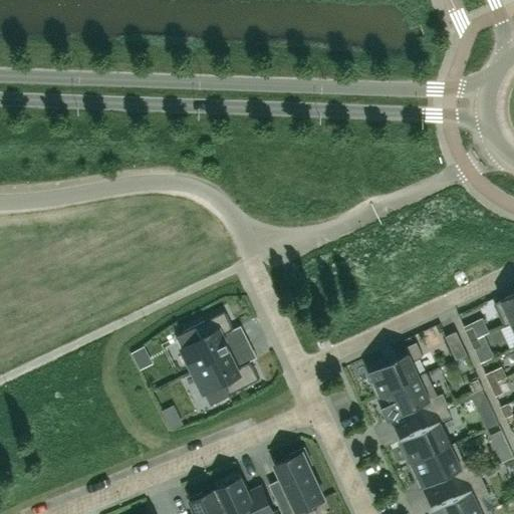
[(505,325),(511,322),(513,320),(513,292),(501,299),(494,302),(505,325)]
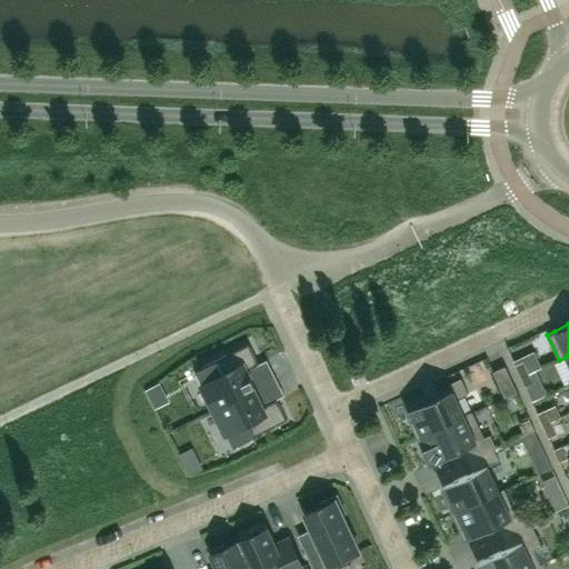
[(253,388),(245,370),(259,363),(249,343),(195,370),(215,408),(253,388)]
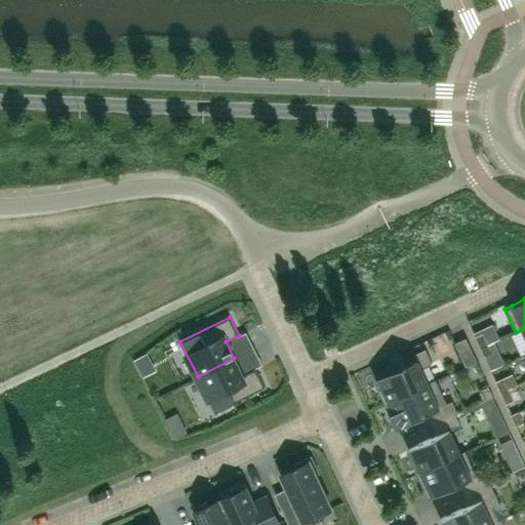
[(487,345),(482,333),(475,336),(480,348),(487,345)]
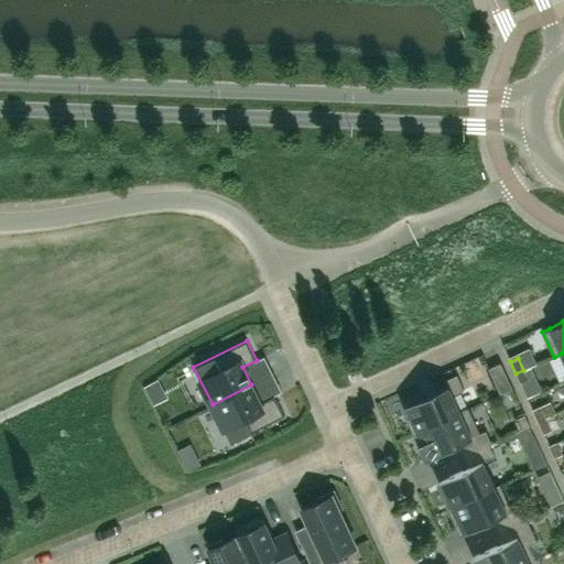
[(500,364),(489,369),(500,393),(512,389),(500,364)]
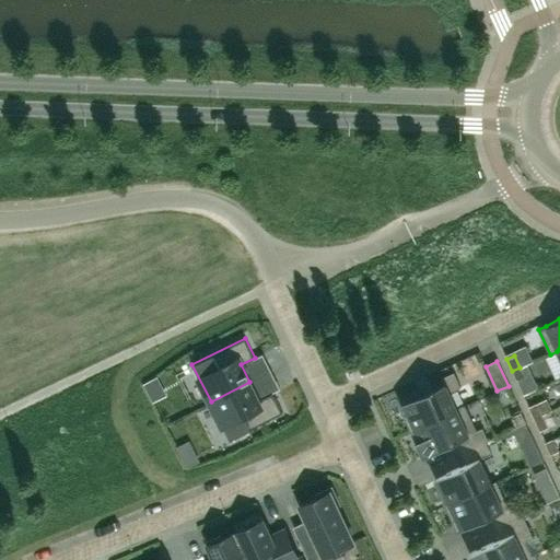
[(524,375),(520,368),(512,371),(516,380),(524,375)]
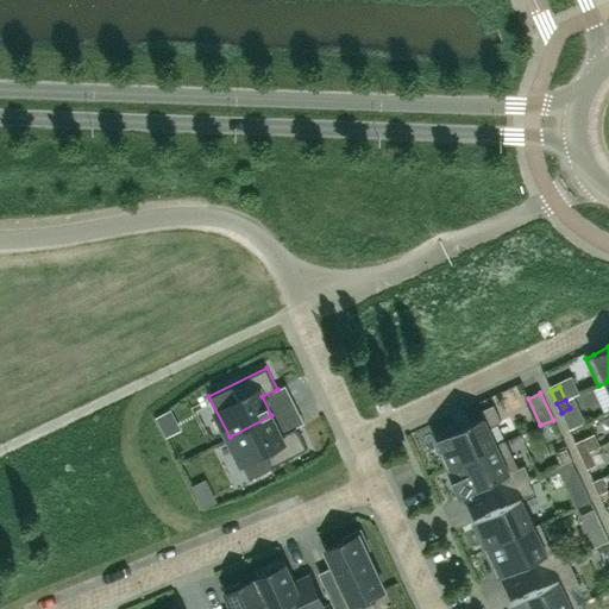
[(450,466),(497,445),(489,426),(501,420),(494,405),(479,412),(483,418),(457,429),(454,422),(434,432),(450,466)]
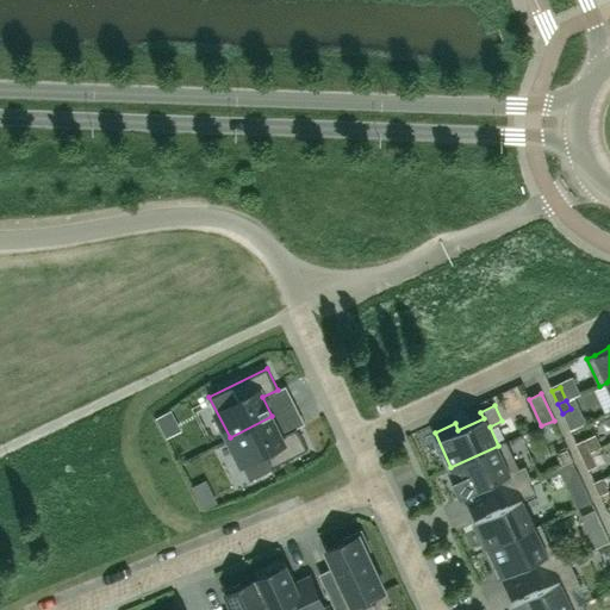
[(250,478),(307,449),(297,428),(281,435),(272,416),(230,437),(250,478)]
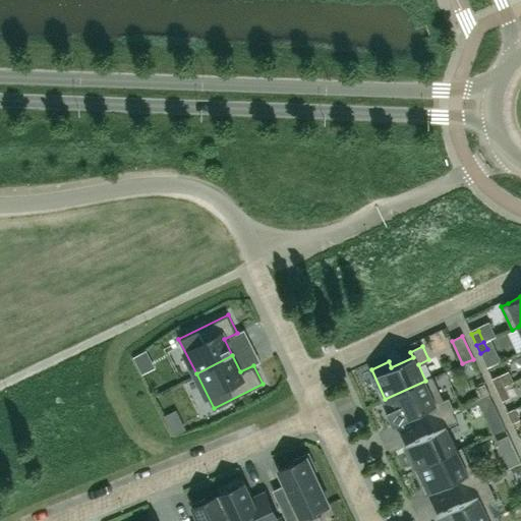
[(505,387),(500,375),(491,379),(497,390),(505,387)]
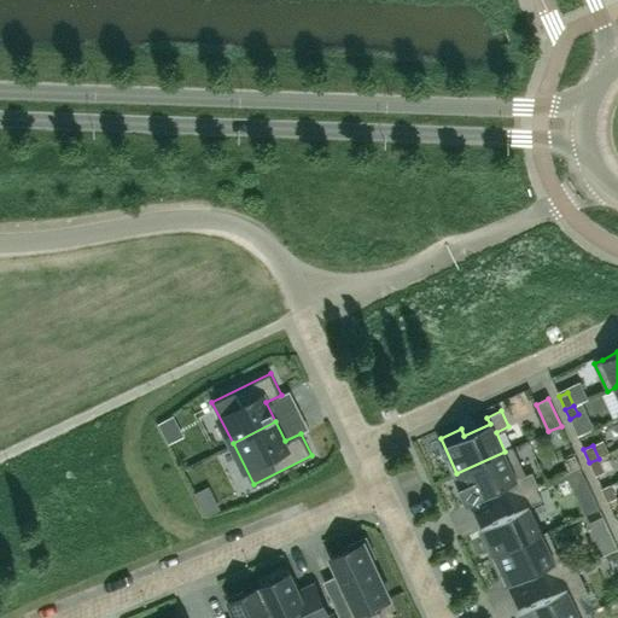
[(512,448),(505,452),(456,473),(453,474),(466,503),(502,487),(508,500),(536,487),(538,485),(532,472),(525,476),(512,448)]
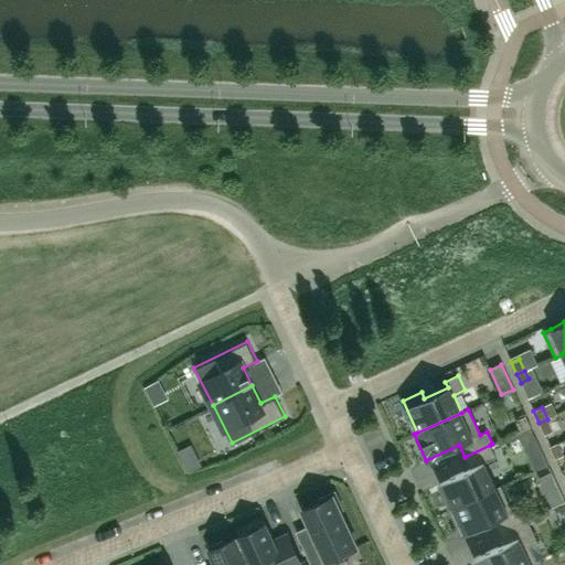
[(531,424),(526,415),(520,418),(523,427),(531,424)]
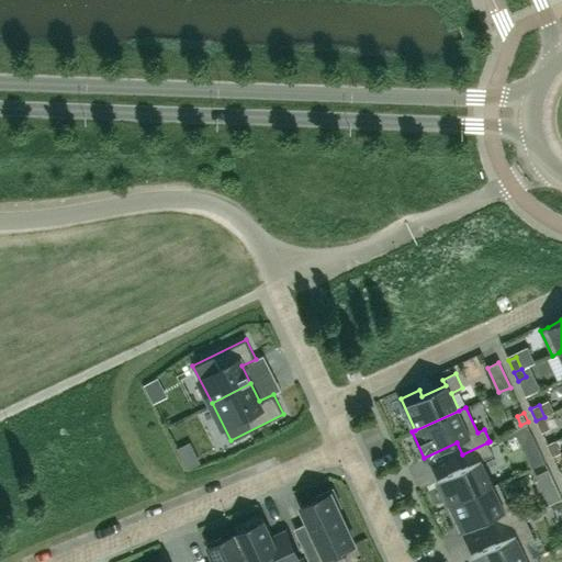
[(550,429),(544,417),(536,420),(541,433),(550,429)]
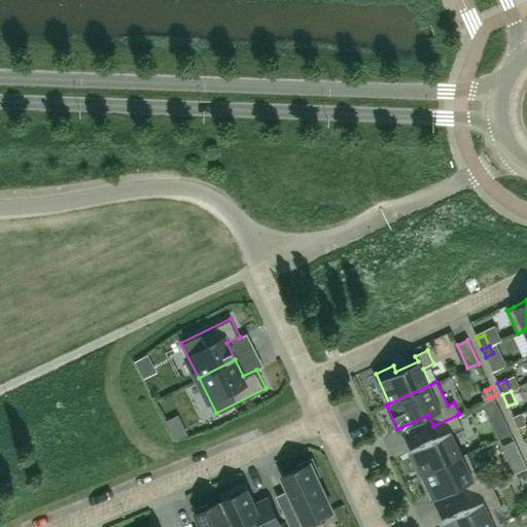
[(501,411),(495,397),(483,403),(488,417),(501,411)]
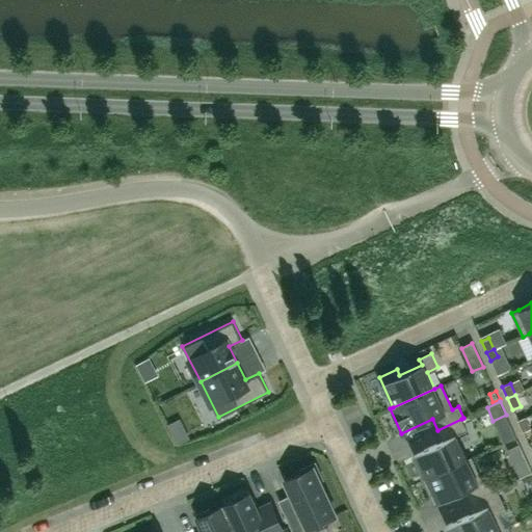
[(530,428),(525,417),(517,421),(523,432),(530,428)]
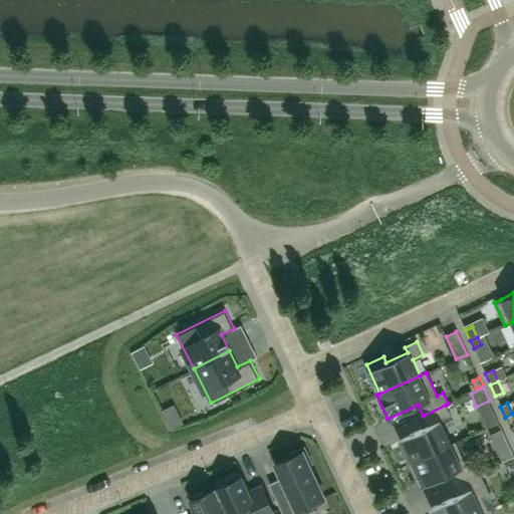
[(442,421),(451,416),(446,405),(423,416),(428,426),(401,439),(411,462),(452,444),(442,421)]
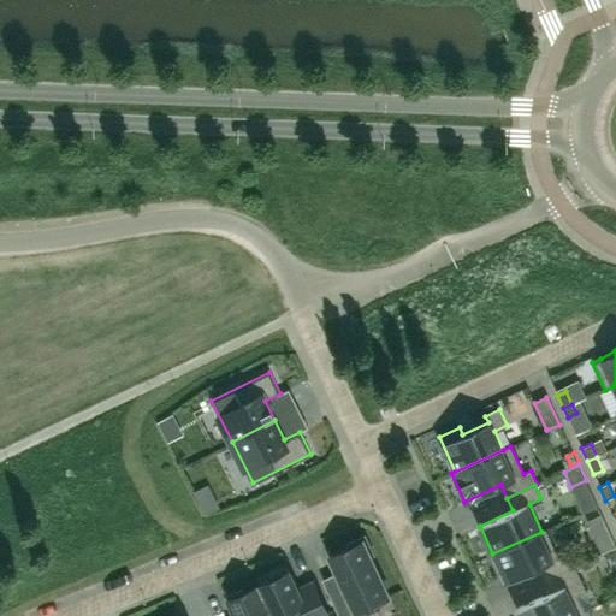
[(546,529),(542,532),(492,554),(492,555),(490,556),(503,584),(539,568),(545,580),(573,567),(567,555),(560,558),(546,529)]
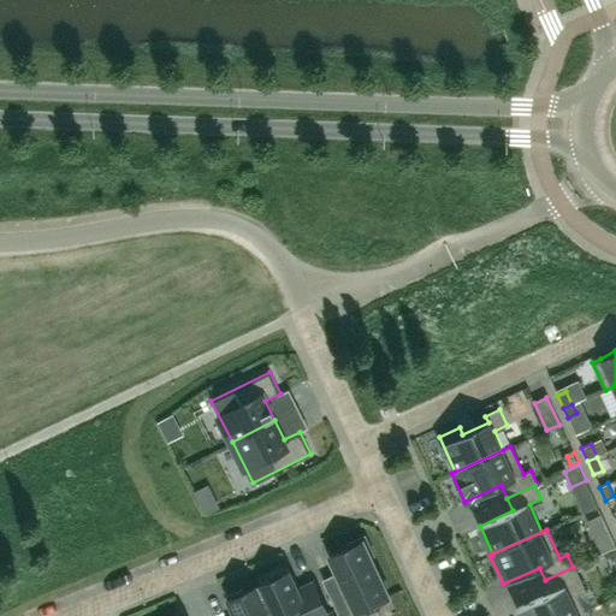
[(602,552),(615,545),(610,532),(596,539),(602,552)]
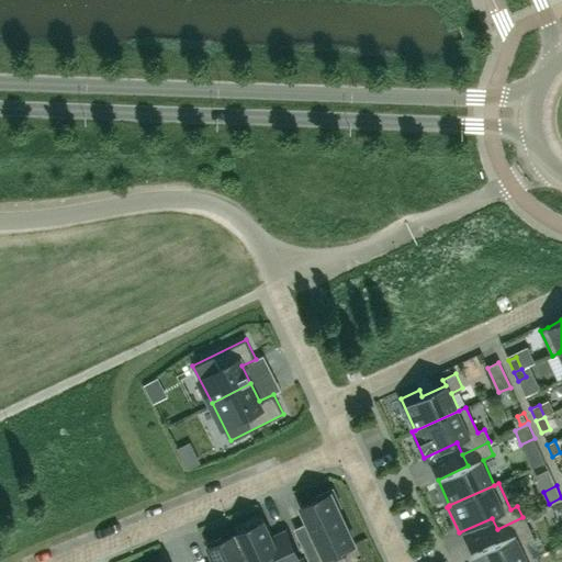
[(263,497),(274,525),(289,519),(294,534),(306,528),(290,487),(263,497)]
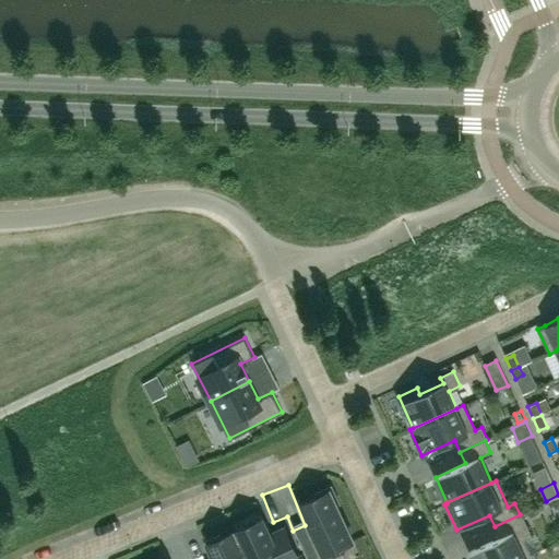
[(352,540),(335,506),(340,503),(331,486),(313,494),(316,498),(299,506),(309,526),(296,533),(307,558),(316,558),(324,556),(323,554),(352,540)]
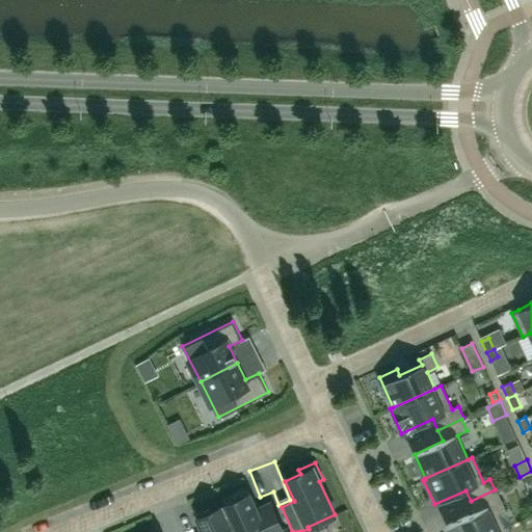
[(509,483),(502,486),(504,491),(512,487),(509,483)]
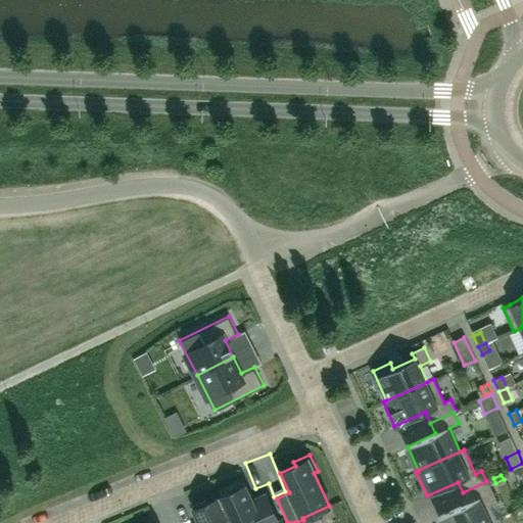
[(487,522),(495,519),(489,506),(495,503),(486,481),(463,492),(468,503),(436,517),(439,522),(487,522)]
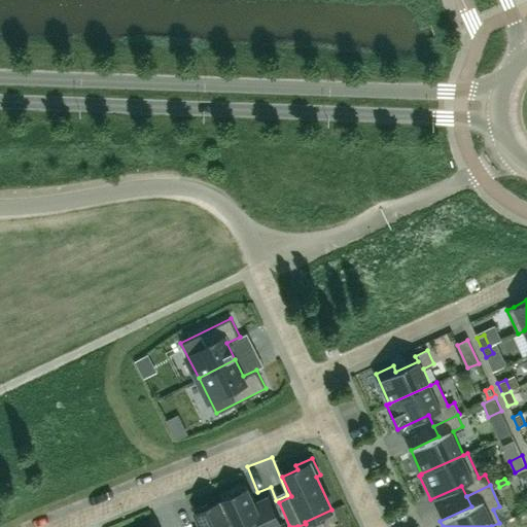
[(280,526),(269,502),(258,506),(254,505),(249,495),(250,494),(246,486),(233,492),(235,495),(221,501),(233,526),(280,526)]
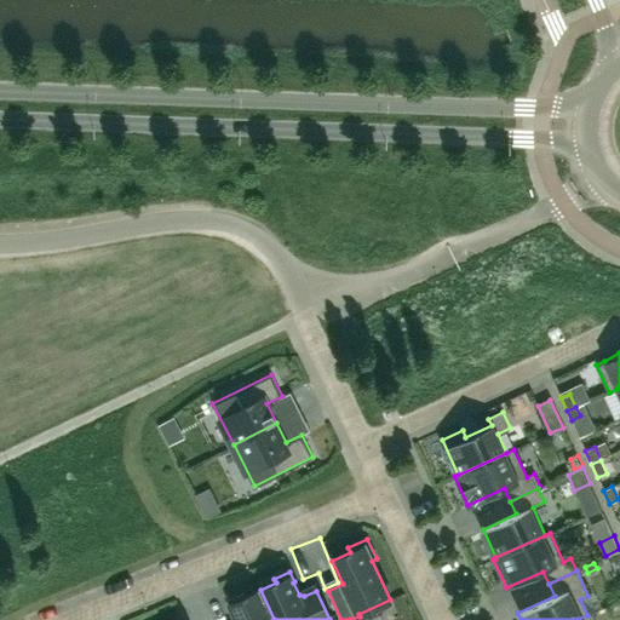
[(274,619),(260,590),(246,597),(244,592),(228,600),(233,610),(237,619),(274,619)]
